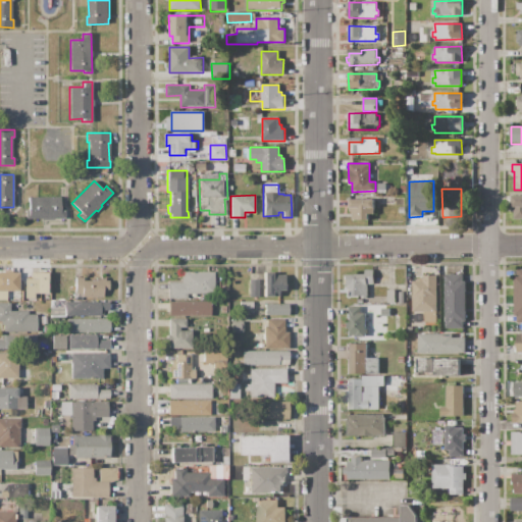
[(512,196),(521,196),(521,220),(514,220),(514,212),(512,212),(512,196)]
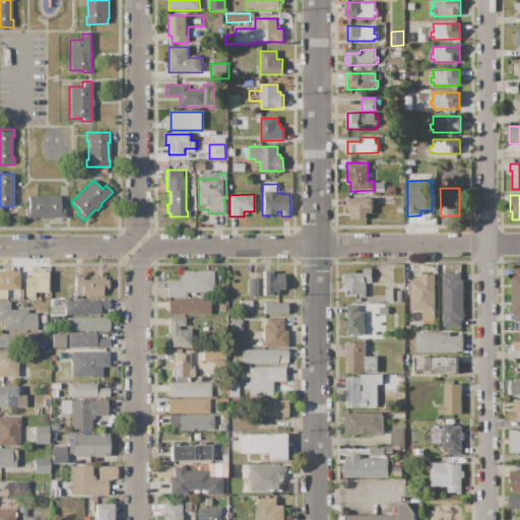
[(25,218),(25,209),(28,209),(28,196),(60,196),(60,209),(64,209),(64,217),(25,218)]
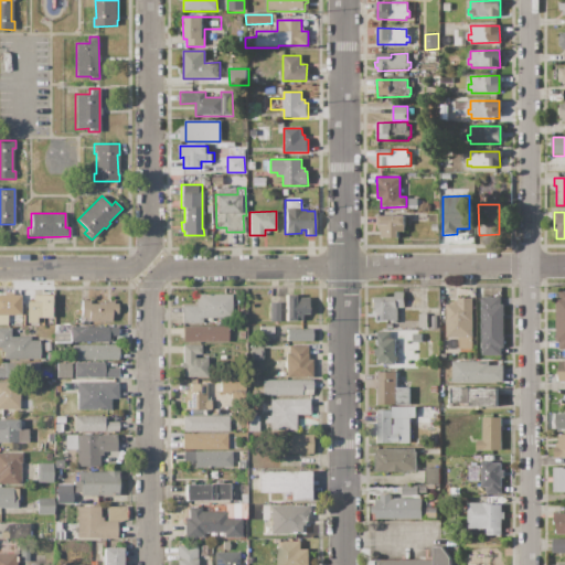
[(379,216),(405,216),(406,232),(398,232),(398,238),(381,238),(381,228),(379,228),(379,216)]
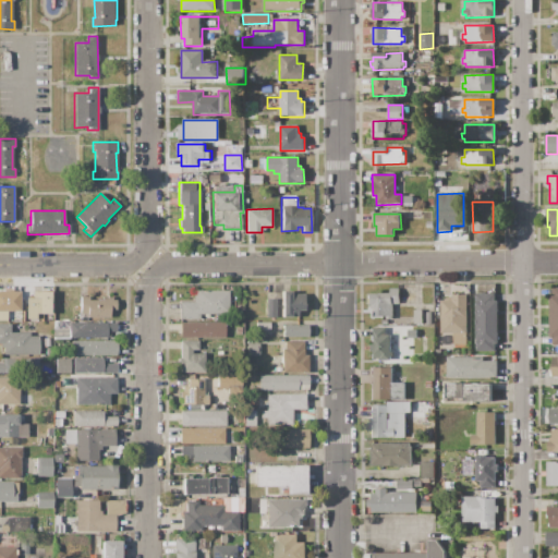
[(557,287),(548,288),(549,344),(557,343),(557,287)]
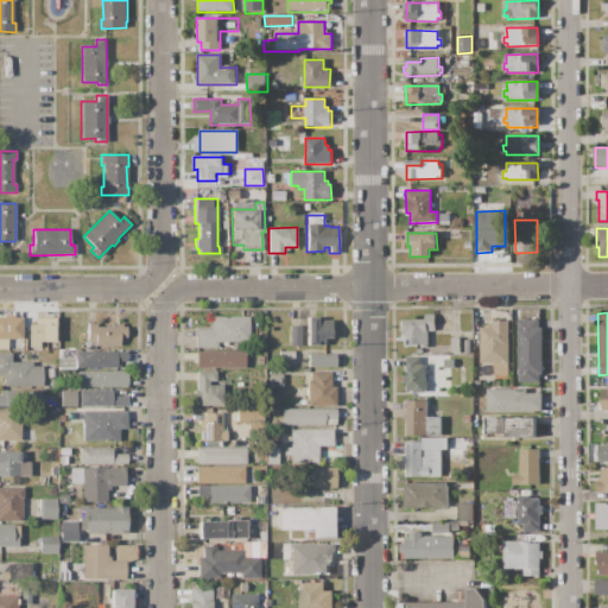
[(399,320),(424,320),(424,315),(435,315),(436,331),(429,331),(429,344),(404,344),(404,337),(401,337),(401,331),(399,331),(399,320)]
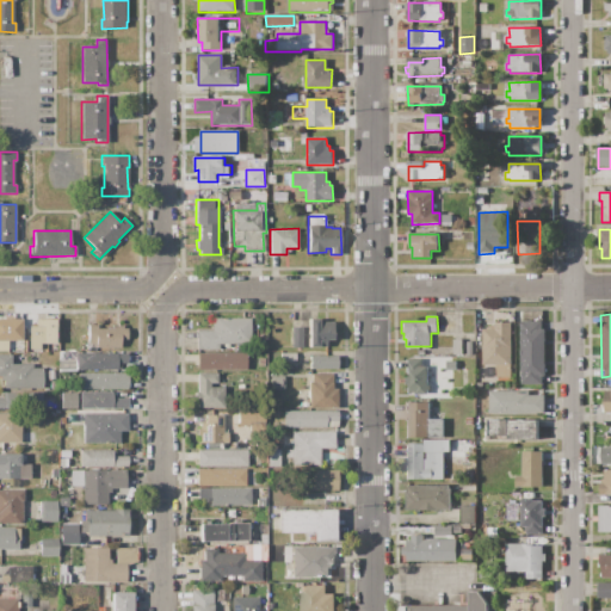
[(197,350),(196,331),(211,331),(211,318),(251,318),(251,344),(220,345),(220,349),(197,350)]
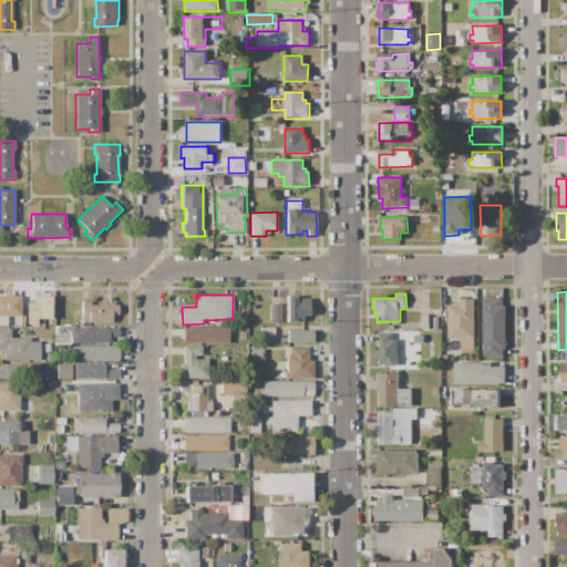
[(0,326),(0,296),(21,296),(21,326),(0,326)]
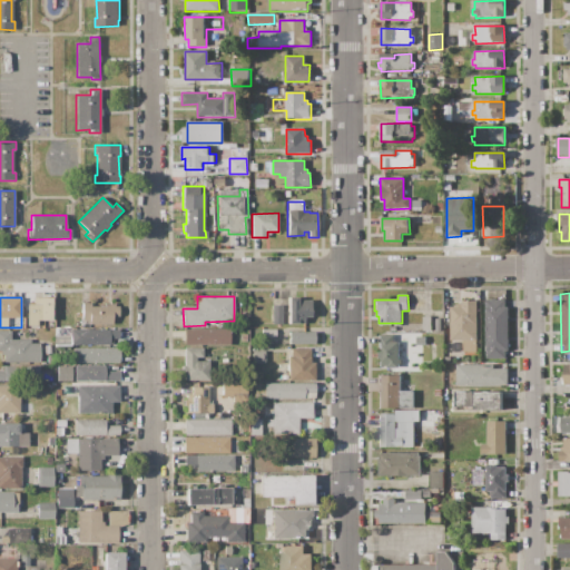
[(288,323),(288,297),(301,297),(301,301),(311,300),(311,316),(304,316),(304,323),(288,323)]
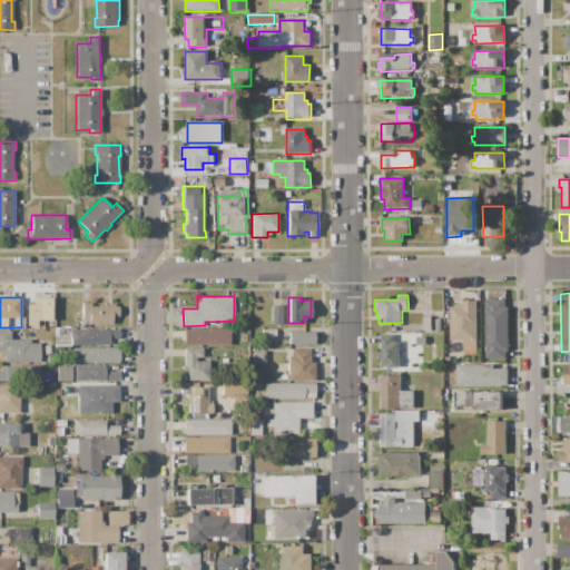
[(272,324),(272,298),(282,298),(282,323),(272,324)]
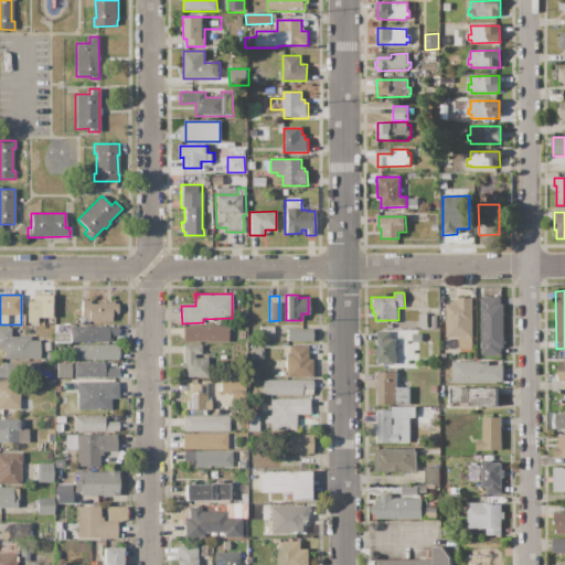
[(481,355),(480,298),(502,298),(502,305),(503,305),(504,355),(481,355)]
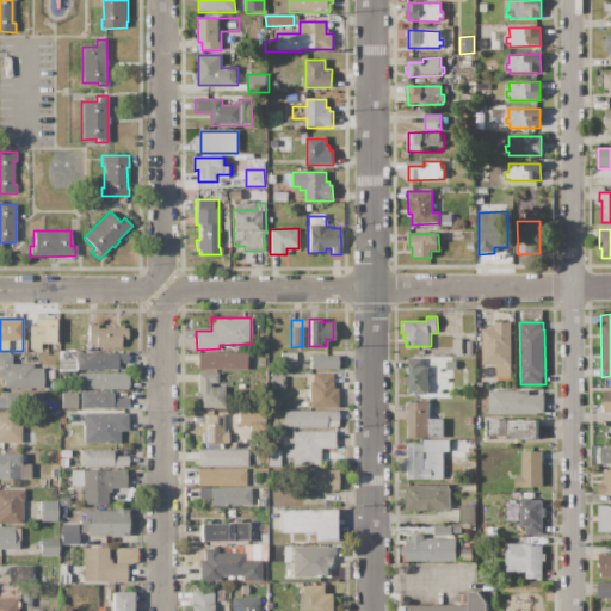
[(482,365),(482,329),(492,329),(492,326),(494,326),(494,323),(512,323),(513,364),(482,365)]
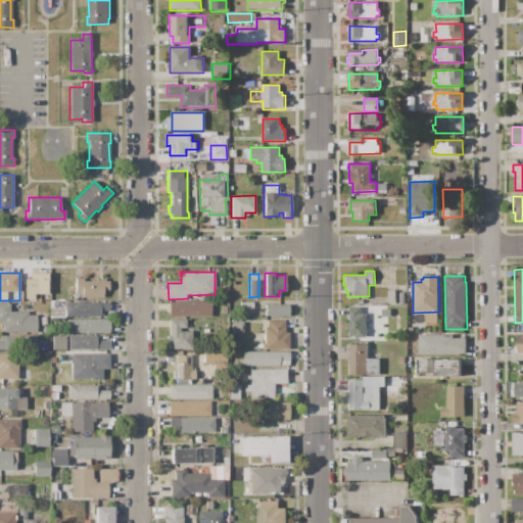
[(75,278),(83,278),(83,281),(96,281),(96,278),(105,278),(105,281),(109,281),(109,290),(103,290),(103,297),(82,297),(82,294),(75,294),(75,278)]
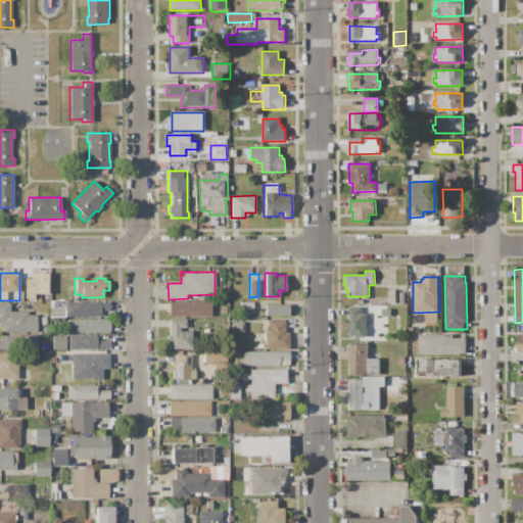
[(64,301),(109,302),(109,311),(100,311),(100,317),(64,317),(64,301)]
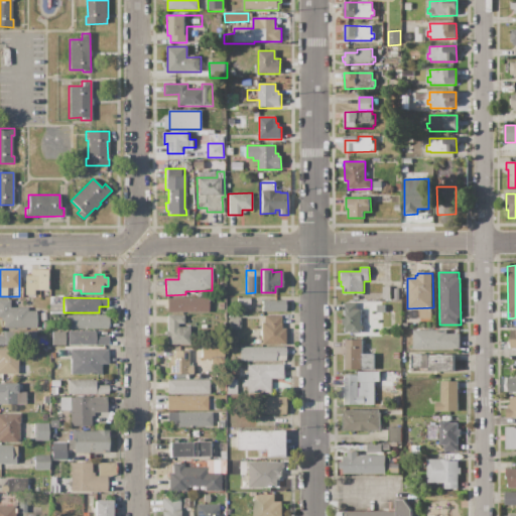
[(165,298),(208,297),(208,312),(166,312),(165,298)]
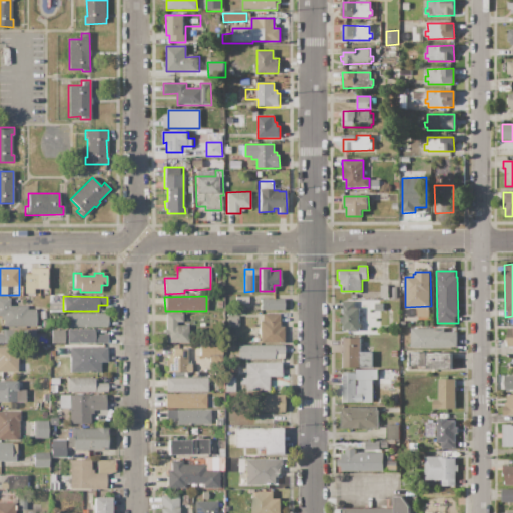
[(0,298),(9,298),(9,306),(27,306),(27,309),(35,309),(35,327),(3,327),(3,319),(1,319),(1,316),(0,316),(0,298)]
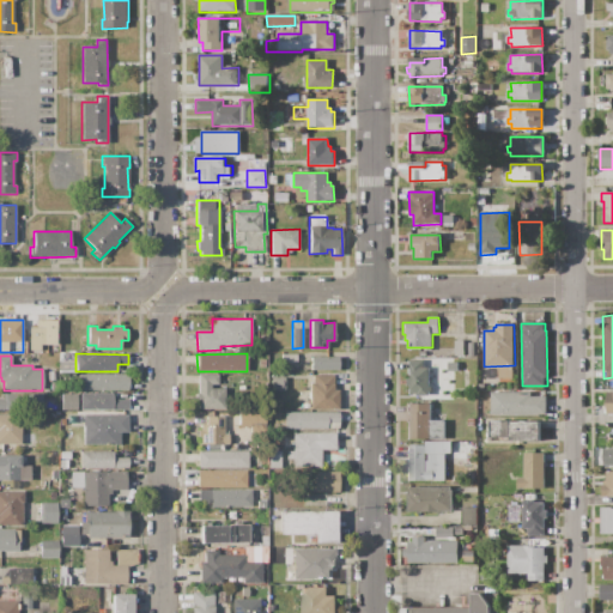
[(310,370),(310,357),(338,357),(338,362),(343,360),(343,365),(338,365),(338,370),(310,370)]
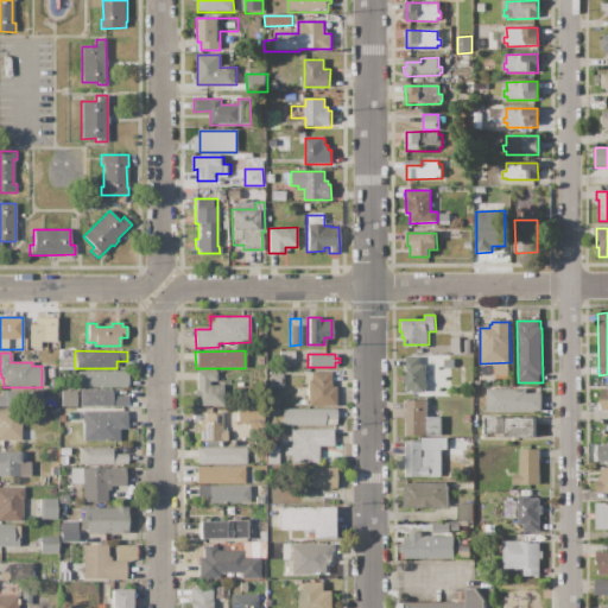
[(404,359),(422,358),(422,365),(425,365),(426,393),(413,393),(413,390),(404,390),(404,382),(401,382),(400,375),(404,375),(404,359)]
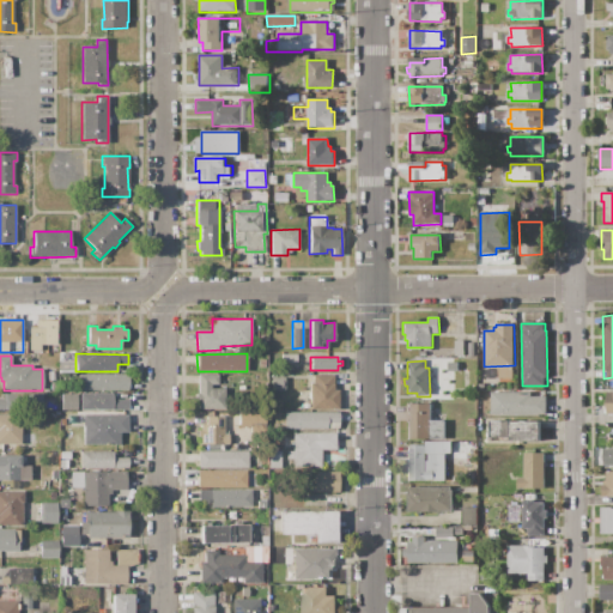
[(79,374),(128,374),(128,390),(79,390),(79,374)]
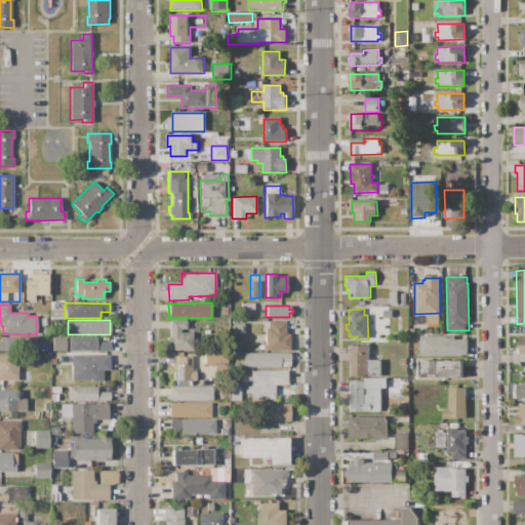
[(169,351),(169,342),(167,342),(167,336),(169,336),(169,320),(187,320),(187,329),(180,329),(180,332),(192,332),(193,350),(169,351)]
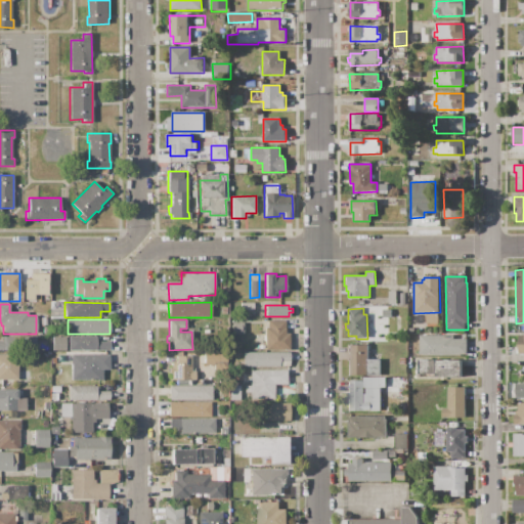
[(265,350),(264,326),(267,326),(267,320),(286,319),(286,333),(290,333),(290,350),(265,350)]
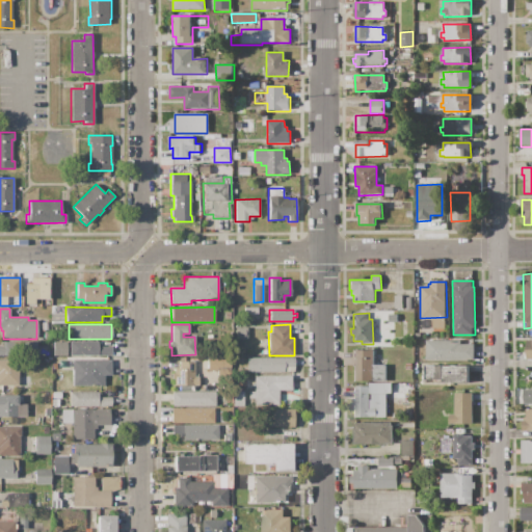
[(235,339),(235,327),(247,327),(247,339),(235,339)]
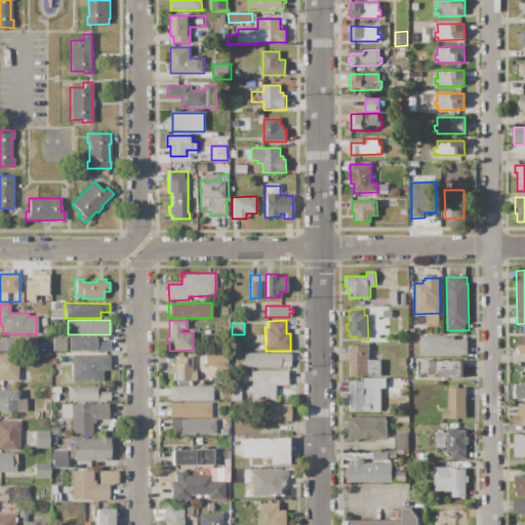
[(419,336),(455,335),(455,339),(468,339),(468,355),(420,356),(419,336)]
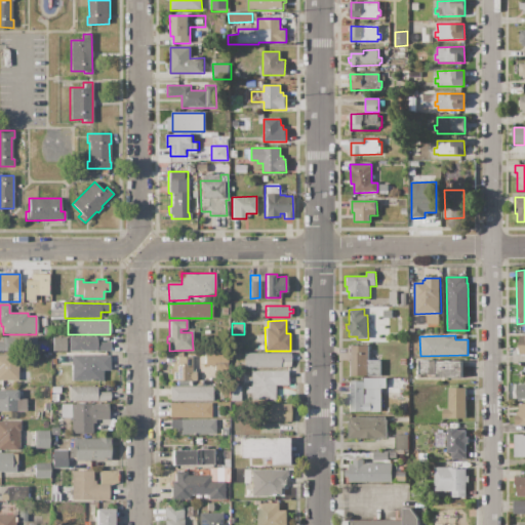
[(0,351),(0,341),(3,341),(3,336),(36,336),(36,351),(0,351)]
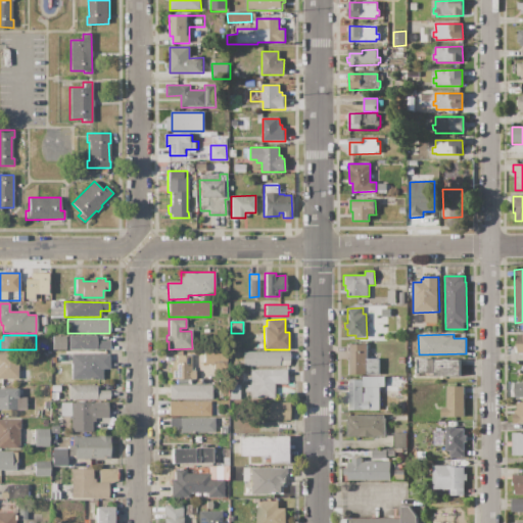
[(68,349),(68,335),(98,335),(98,340),(109,340),(109,349),(68,349)]
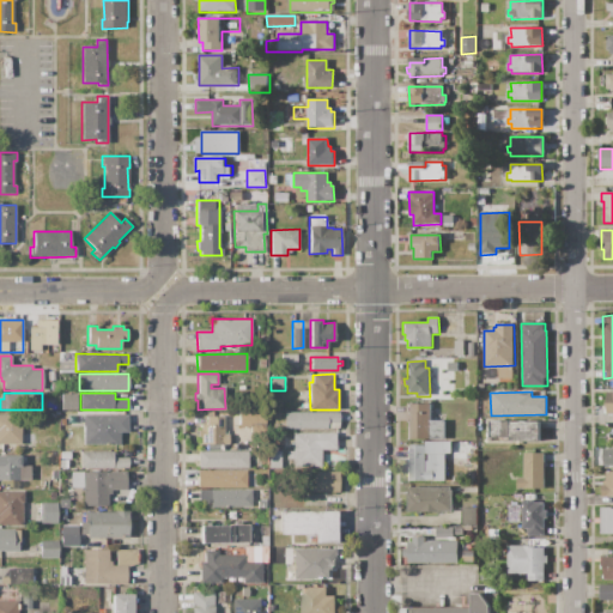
[(407,405),(431,404),(431,422),(444,422),(445,439),(407,441),(407,405)]
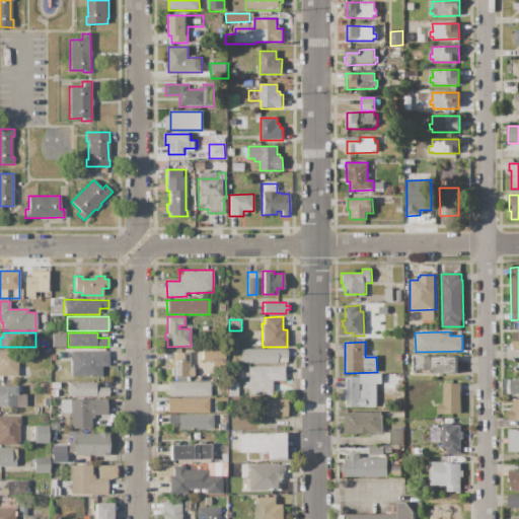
[(240,349),(287,348),(287,362),(241,363),(240,349)]
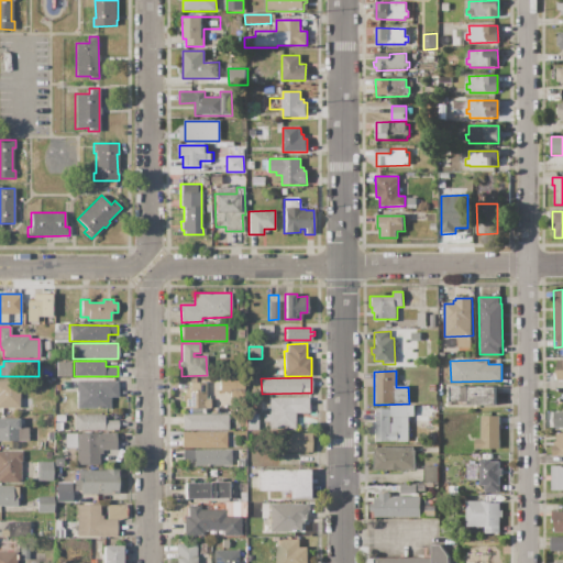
[(220,392),(219,378),(243,378),(243,392),(220,392)]
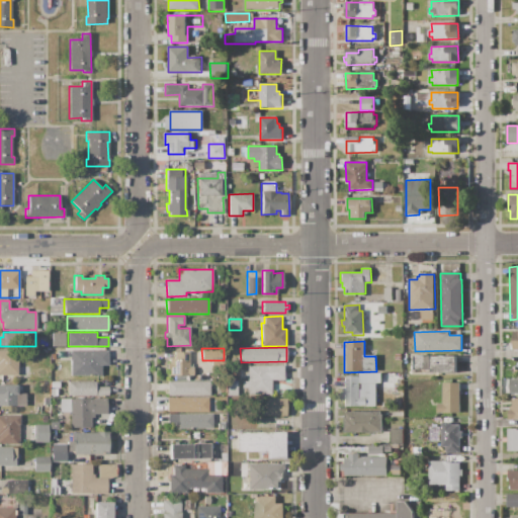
[(0,350),(17,350),(17,375),(0,374),(0,350)]
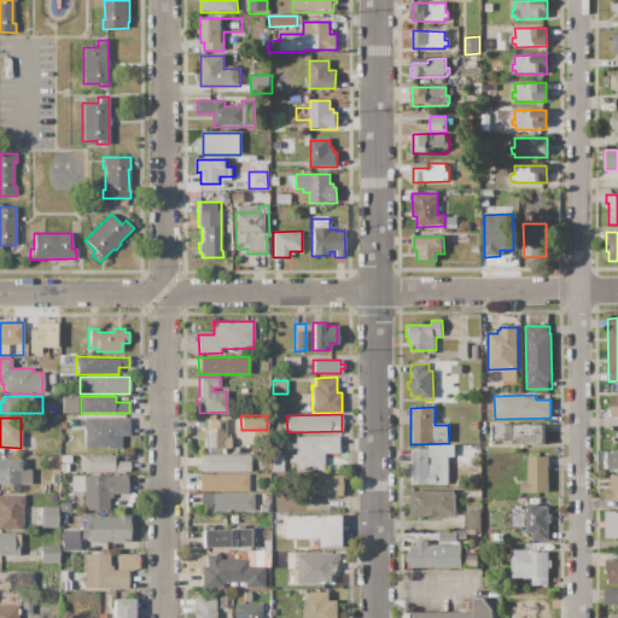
[(83,448),(85,418),(129,418),(129,435),(120,435),(120,448),(83,448)]
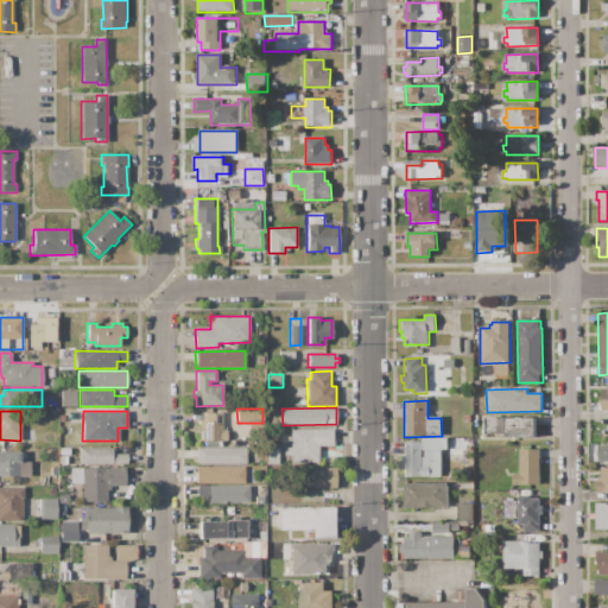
[(198,439),(198,432),(196,432),(196,426),(198,426),(198,420),(206,420),(206,413),(222,413),(222,426),(227,426),(227,439),(198,439)]
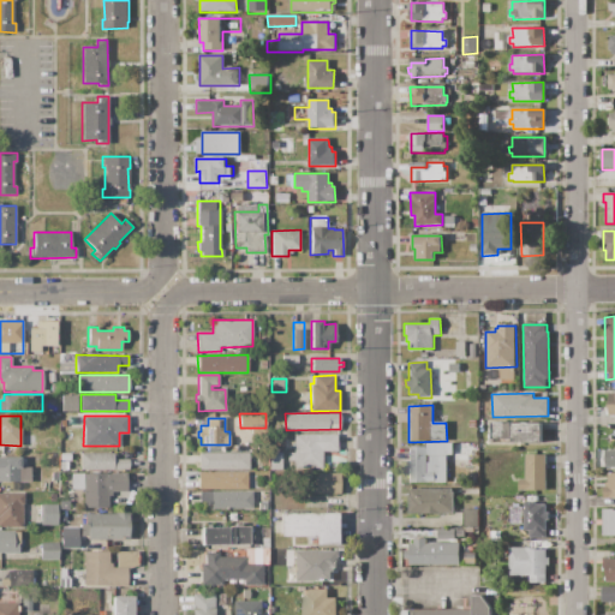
[(491,423),(512,422),(512,424),(542,423),(543,443),(511,443),(511,440),(493,440),(491,423)]
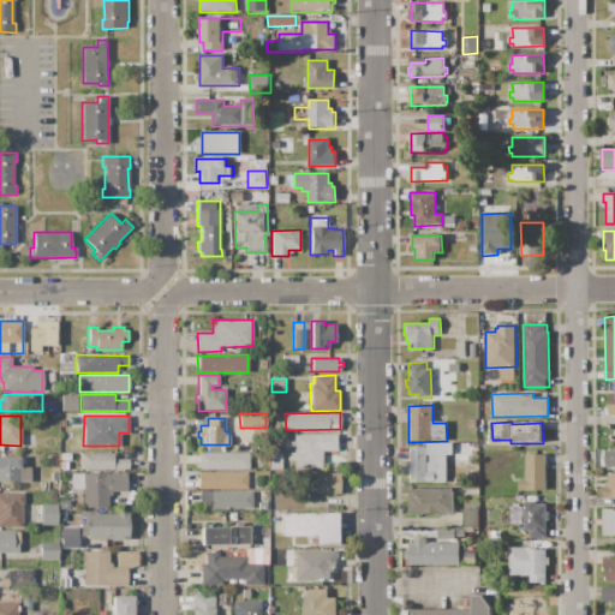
[(293,434),(336,434),(338,451),(323,451),(323,469),(293,469),(293,461),(288,461),(287,453),(293,452),(293,434)]
